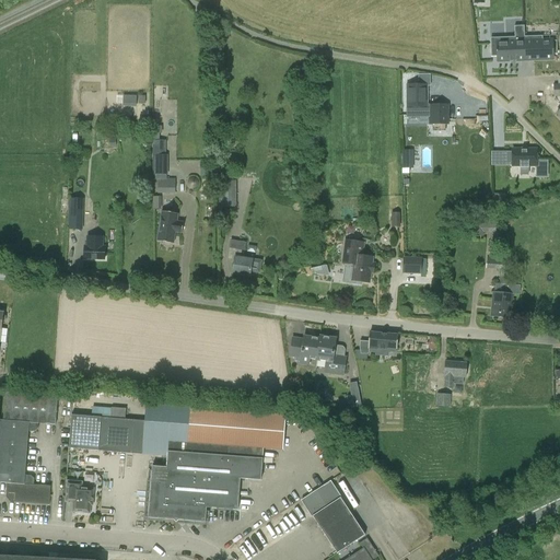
[(516,56),(525,56),(524,37),(524,26),(514,26),(514,37),(504,38),(504,44),(490,44),(491,57),(498,57),(498,61),(516,60),(516,56)]
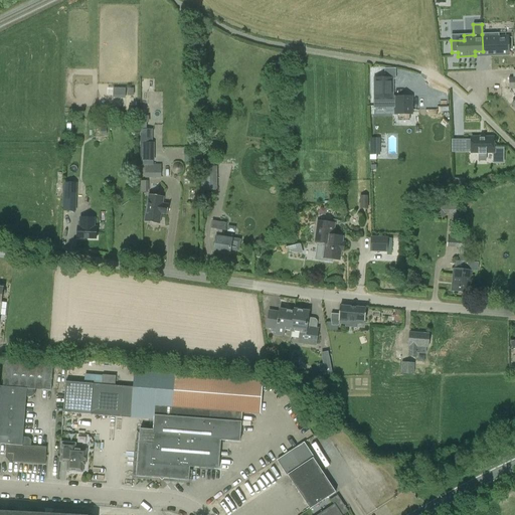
[(499,33),(482,34),(483,51),(491,51),(491,54),(508,54),(508,50),(512,50),(512,38),(499,38),(499,33)]
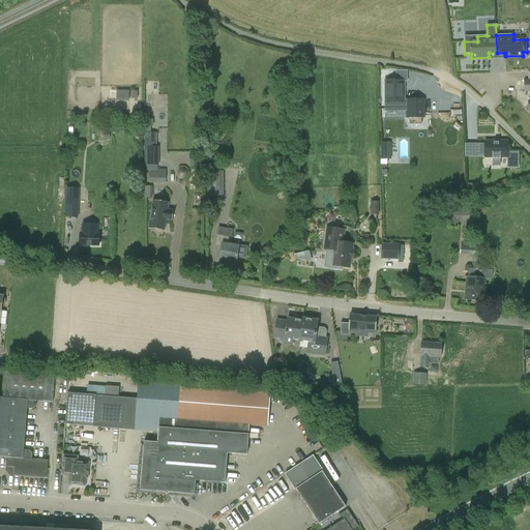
[(404,101),(404,81),(407,81),(407,71),(396,71),(396,80),(385,80),(385,101),(404,101)]
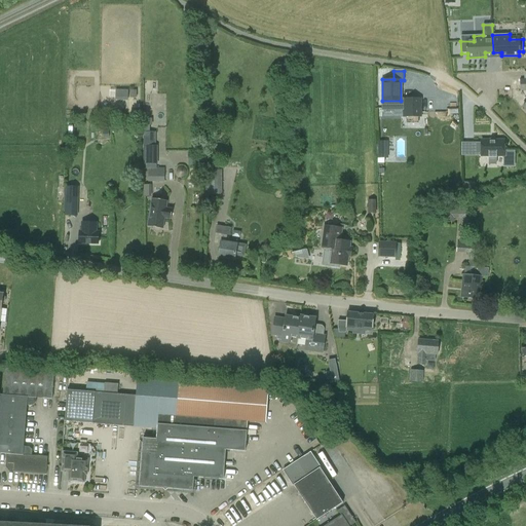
[(129,100),(129,89),(116,89),(116,99),(129,100)]
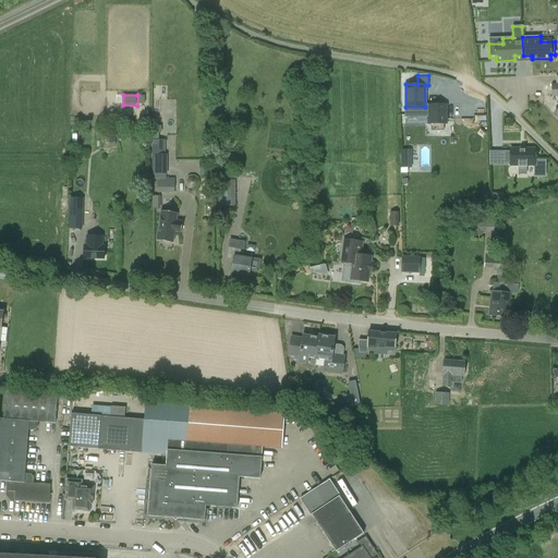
[(427,104),(427,124),(448,124),(448,104),(427,104)]
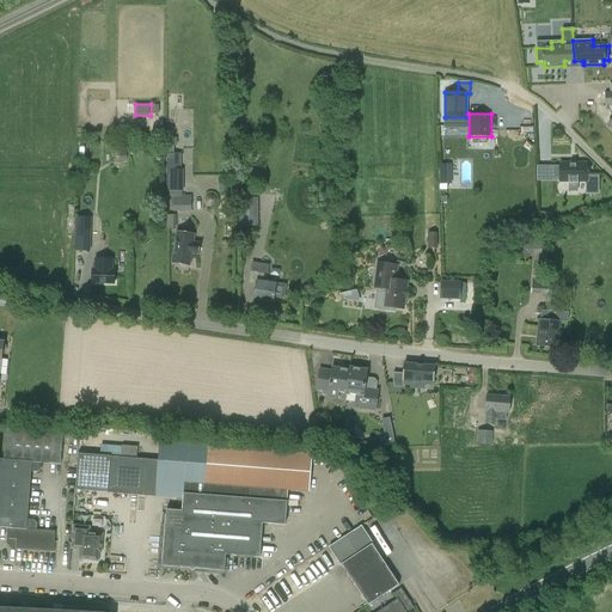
[(167,153),(166,184),(183,184),(183,170),(181,170),(181,153),(167,153)]
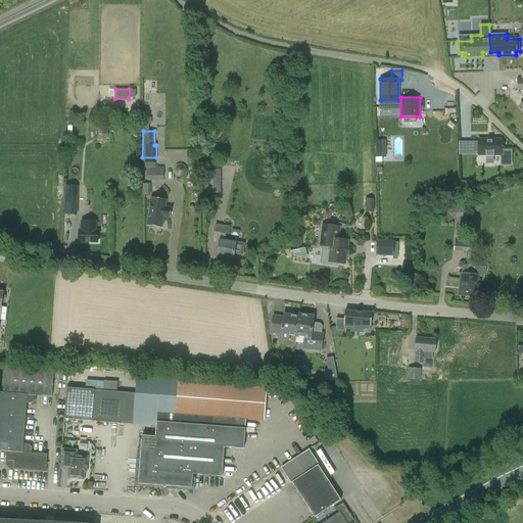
[(377,161),(384,160),(383,139),(376,140),(377,161)]
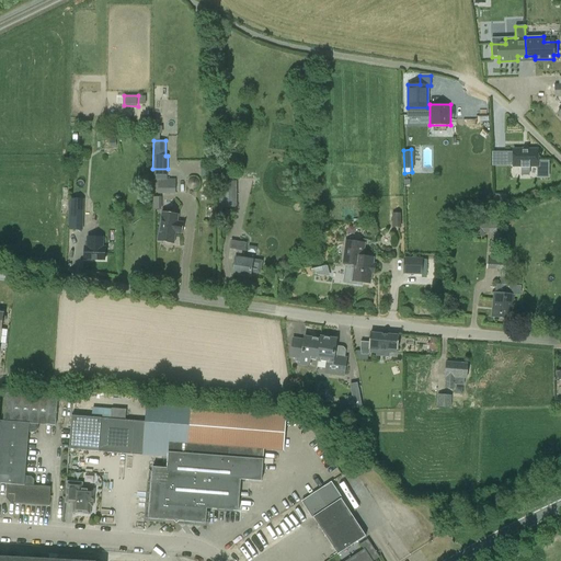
[(538,149),(514,149),(514,151),(505,151),(505,162),(514,162),(514,165),(522,165),(522,168),(530,168),(530,165),(539,165),(538,149)]
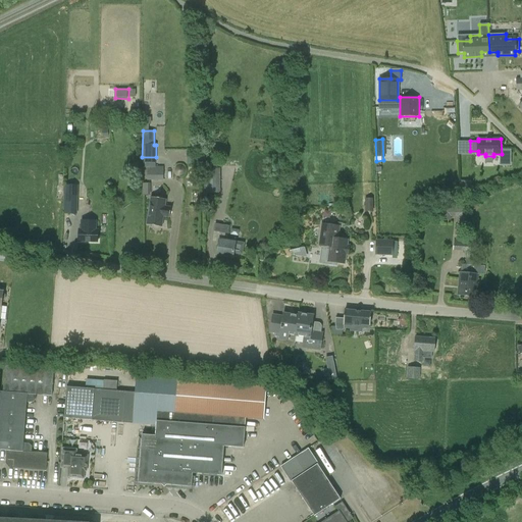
[(148,180),(163,180),(163,166),(147,166),(148,180)]
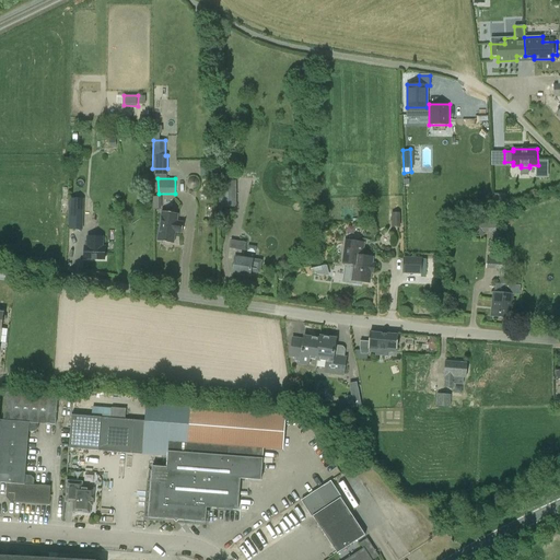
[(236,207),(236,181),(220,181),(220,207),(236,207)]
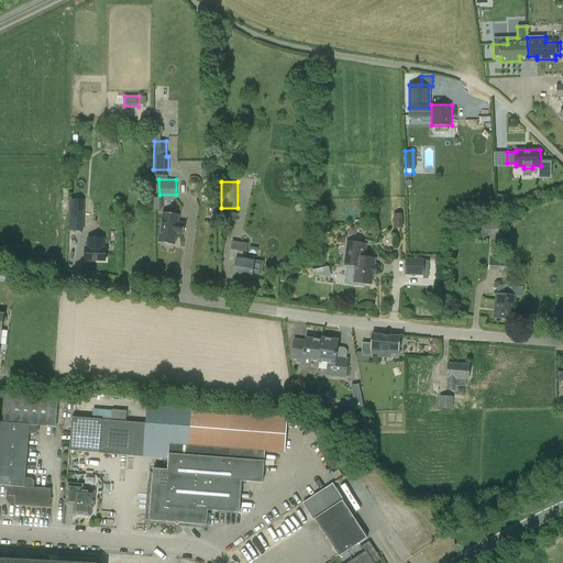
[(173,196),(162,196),(162,207),(173,207),(173,196)]
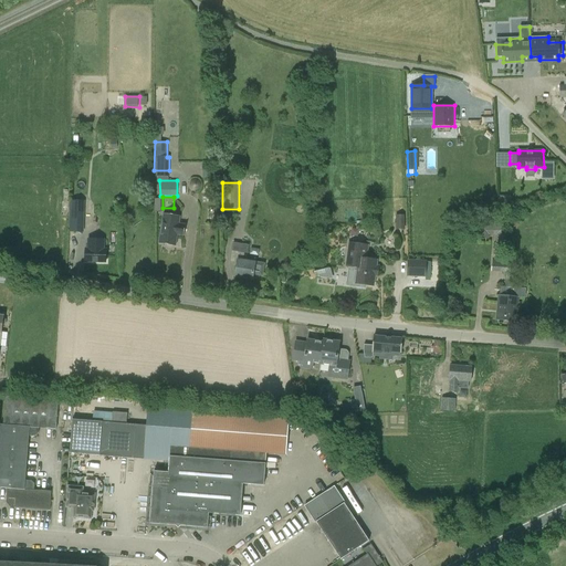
[(164,213),(158,243),(176,247),(178,236),(184,237),(186,224),(176,223),(177,216),(164,213)]
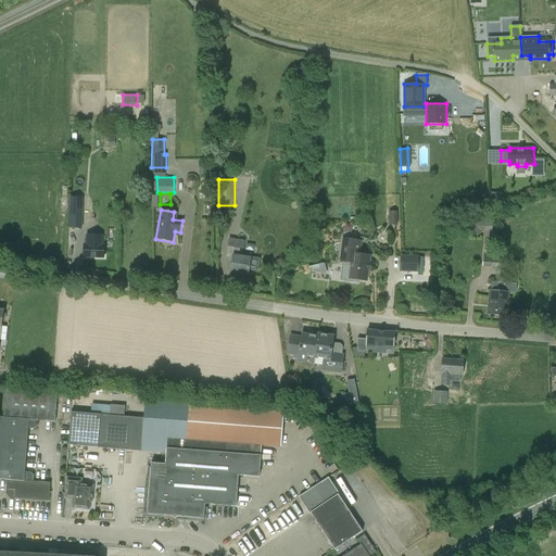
[(389,212),(390,226),(399,225),(399,211),(389,212)]
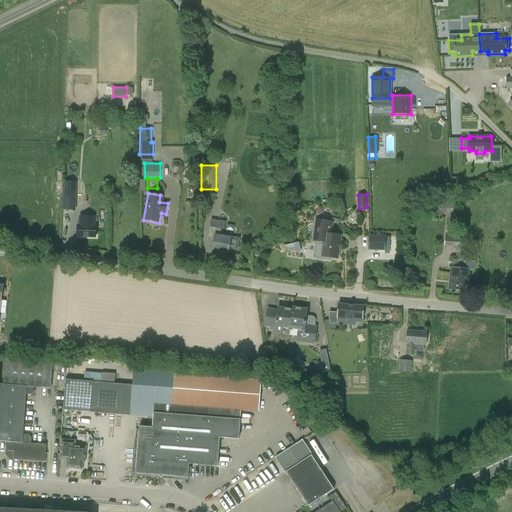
[(442,216),(442,213),(456,213),(456,205),(436,204),(436,216),(442,216)]
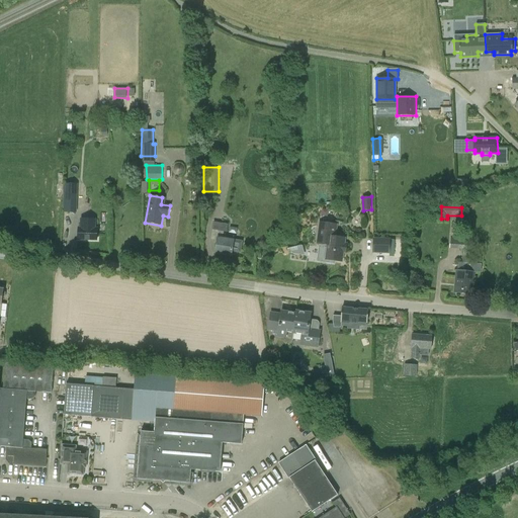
[(97,229),(95,229),(95,220),(81,220),(80,229),(78,228),(78,240),(97,240),(97,229)]
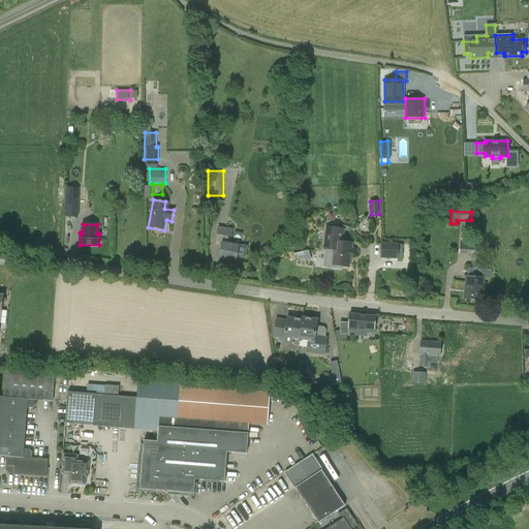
[(248,247),(227,244),(228,237),(231,237),(232,229),(218,226),(215,245),(222,246),(219,258),(236,261),(237,257),(246,258),(248,247)]
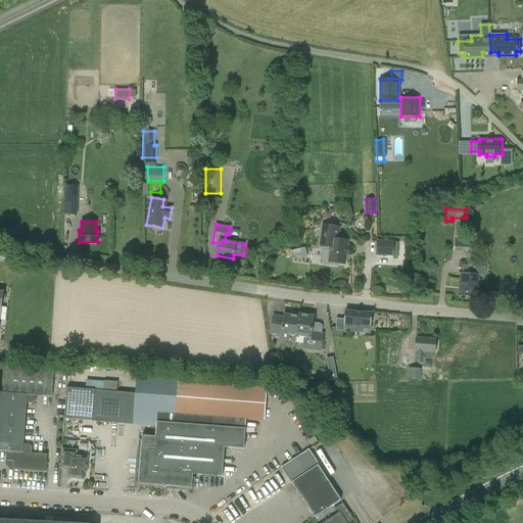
[(338,239),(340,227),(323,225),(320,245),(330,247),(328,263),(345,265),(346,255),(349,255),(350,246),(347,246),(348,240),(338,239)]
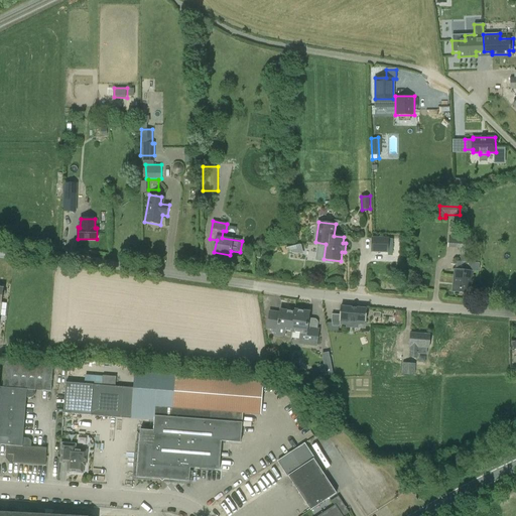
[(452,224),(452,234),(460,234),(460,225),(452,224)]
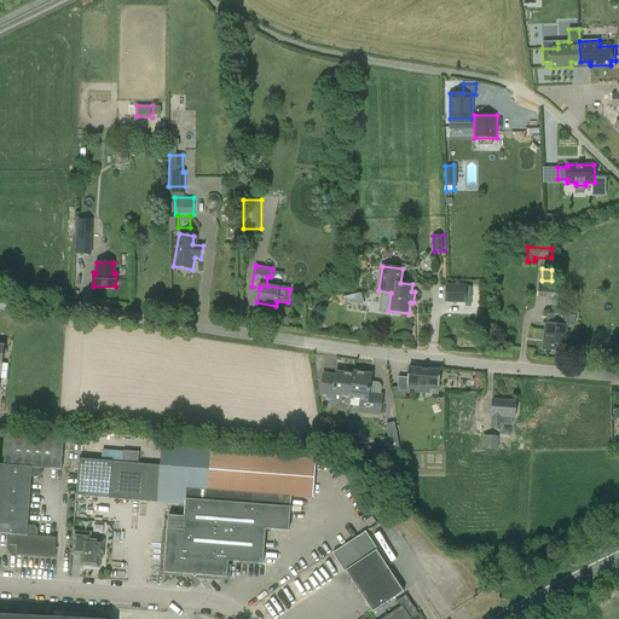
[(548,313),(547,324),(545,324),(543,350),(563,352),(567,314),(560,314),(562,289),(548,288),(548,284),(538,283),(537,296),(553,298),(551,313),(548,313)]
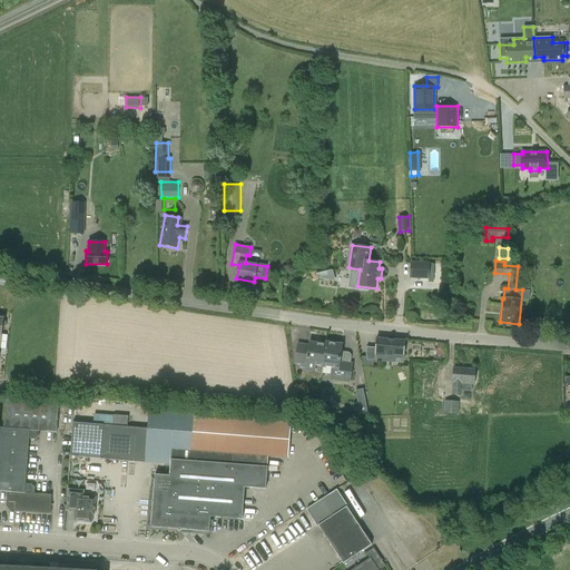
[(411,262),(410,278),(429,279),(430,262),(411,262)]
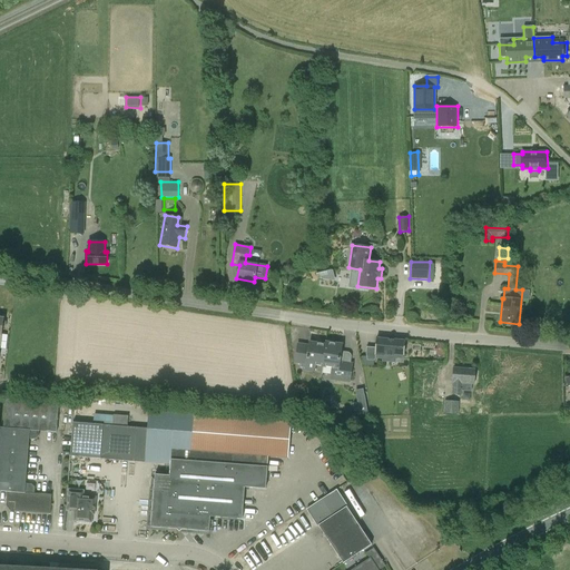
[(333,269),(320,273),(322,279),(335,281),(333,269)]
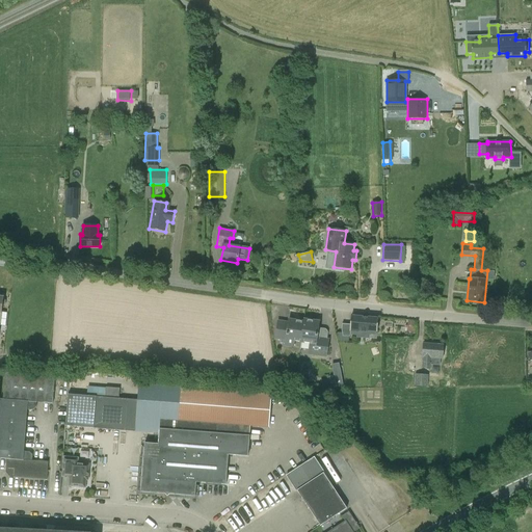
[(342,330),(345,336),(350,337),(351,331),(358,331),(360,330),(368,331),(368,330),(377,331),(378,319),(351,317),(350,325),(342,324),(342,330)]
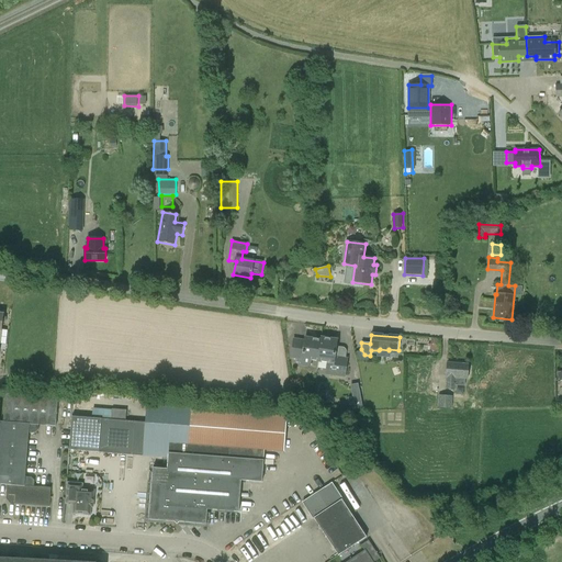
[(312,360),(319,361),(322,340),(305,338),(305,341),(294,340),(292,358),(296,359),(296,363),(302,363),(302,364),(311,366),(312,360)]
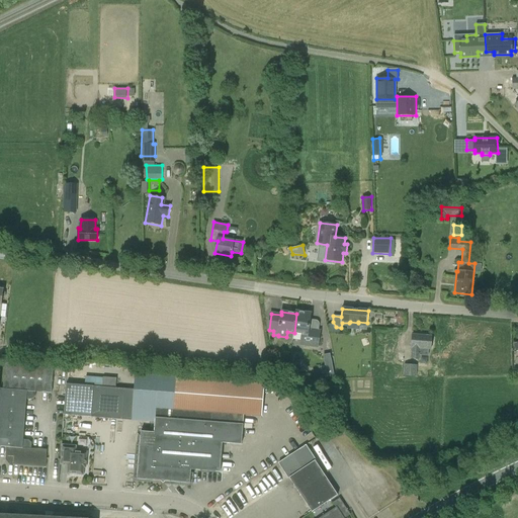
[(296,312),(296,314),(294,333),(303,334),(300,344),(318,347),(321,331),(312,330),(314,323),(310,322),(311,314),(296,312)]
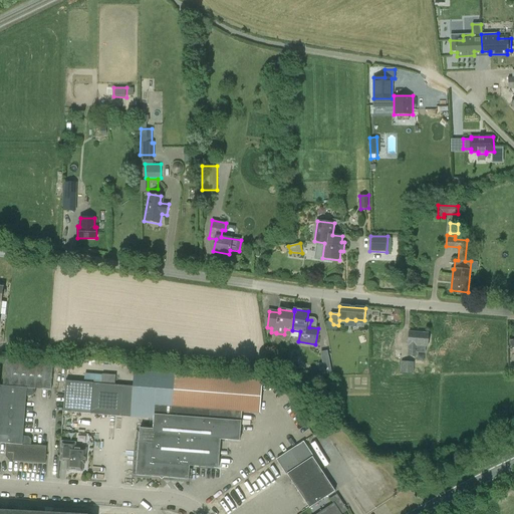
[(425,353),(426,346),(428,346),(429,333),(410,332),(408,355),(417,356),(417,352),(425,353)]
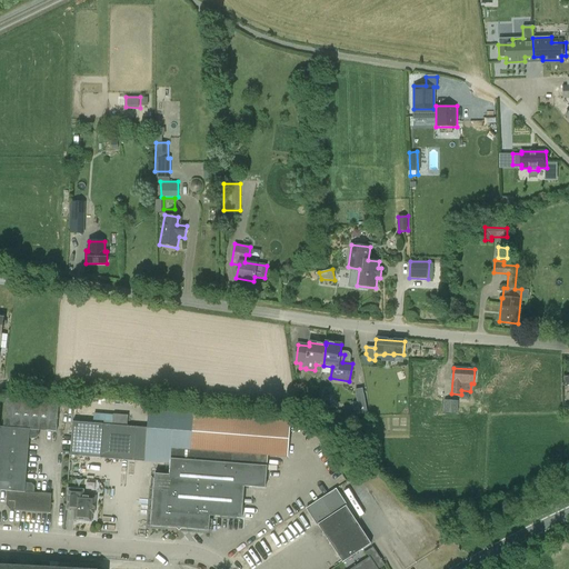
[(39,436),(39,430),(57,431),(59,402),(6,399),(3,427),(0,427),(0,432),(0,490),(7,491),(7,501),(9,501),(9,505),(11,507),(15,508),(15,510),(50,513),(51,493),(35,492),(35,487),(32,483),(26,482),(29,438),(35,439),(39,436)]
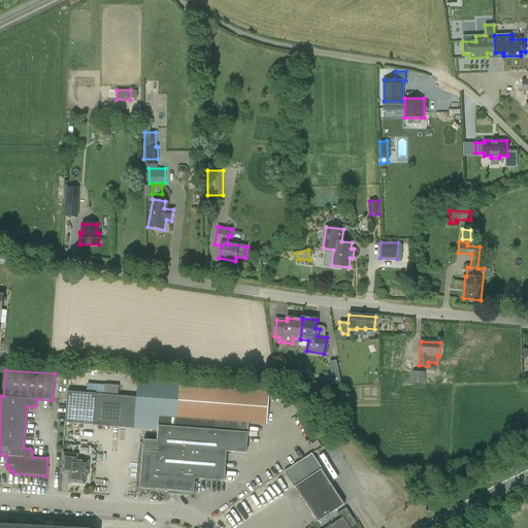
[(338,370),(331,371),(333,384),(341,383),(338,370)]
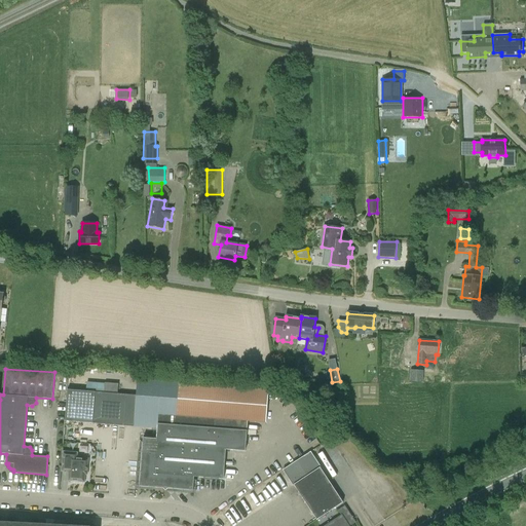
[(409,381),(422,382),(423,371),(410,370),(409,381)]
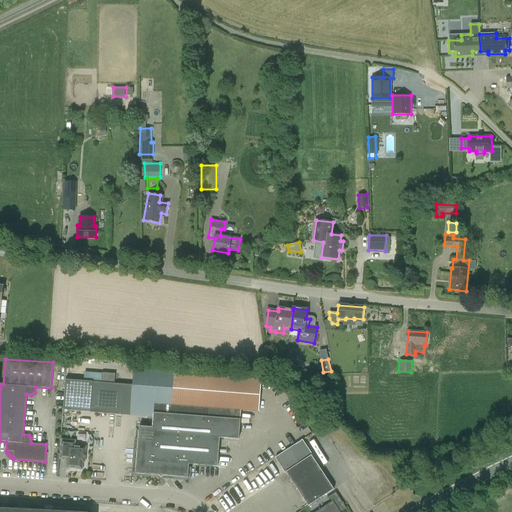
[(153,427),(139,426),(136,473),(188,477),(189,464),(217,466),(220,437),(239,439),(240,419),(240,410),(259,411),(262,379),(174,372),(133,369),(132,385),(130,414),(153,417),(153,427)]
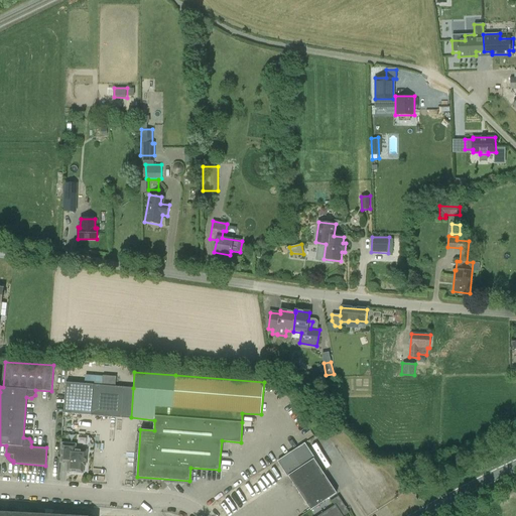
[(63,413),(131,417),(133,388),(116,386),(116,377),(103,376),(102,385),(67,382),(63,413)]
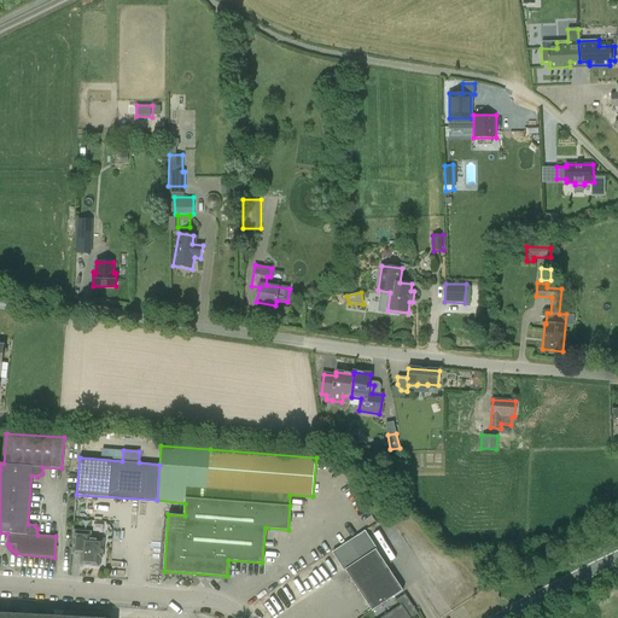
[(73,549),(81,549),(80,565),(99,566),(100,558),(103,558),(104,538),(87,537),(88,532),(74,531),(73,549)]
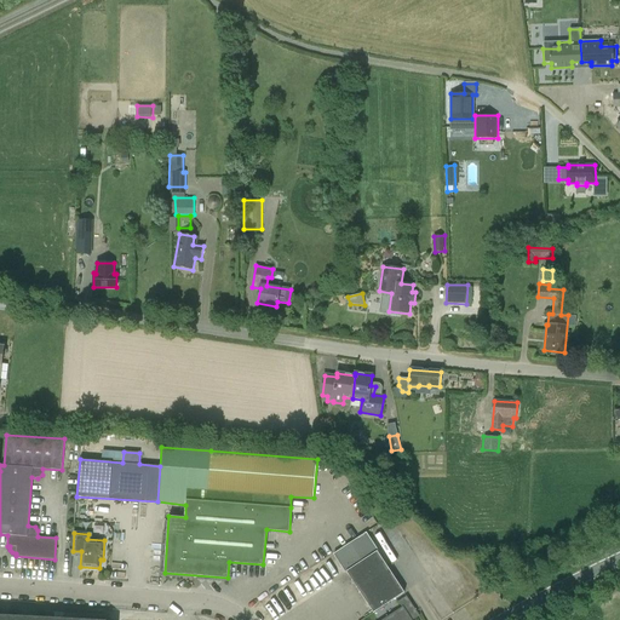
[(334,554),(346,572),(373,613),(405,592),(365,533),(334,554)]
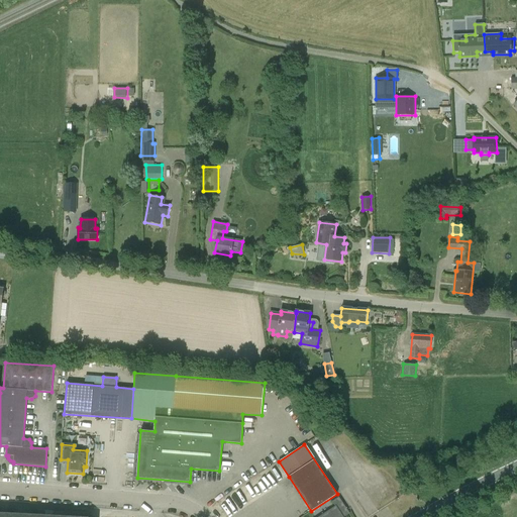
[(332,502),(336,506),(319,516),(344,516),(350,513),(339,497),(332,502)]
